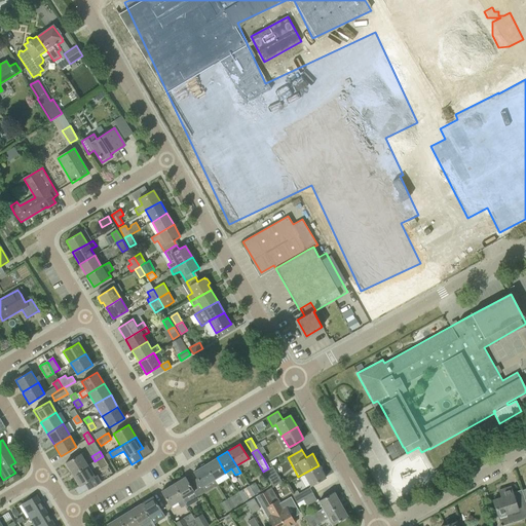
[(71,472),(72,475),(87,465),(80,454),(65,463),(71,472)]
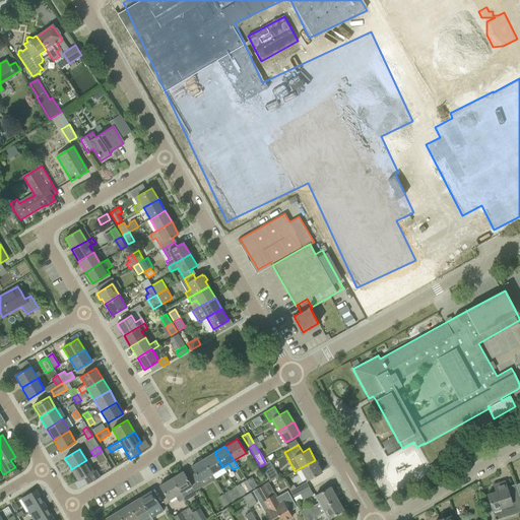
[(102,451),(93,456),(99,465),(107,460),(102,451)]
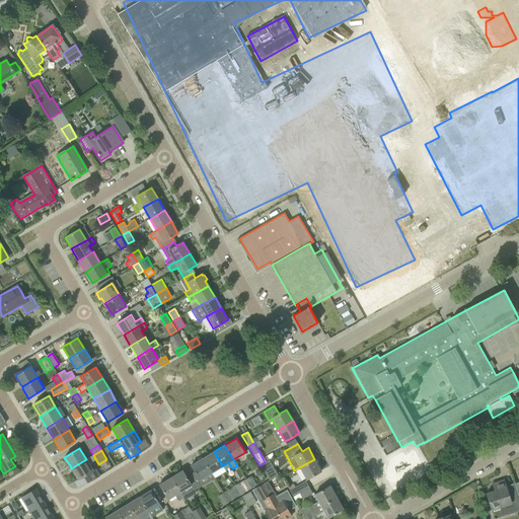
[(214,451),(202,458),(211,473),(222,466),(214,451)]
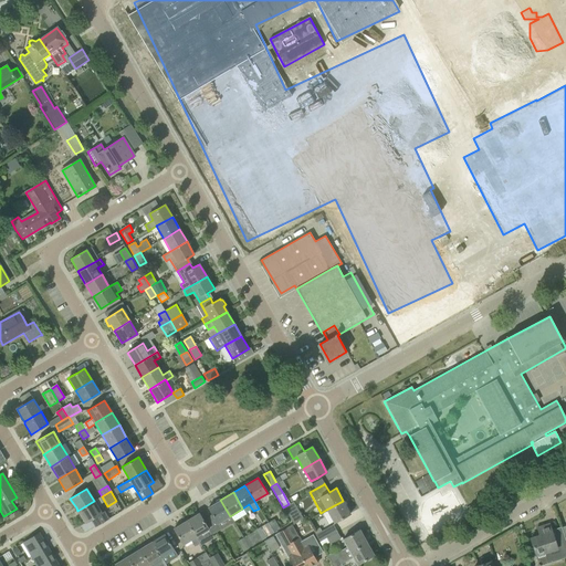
[(94,501),(77,511),(79,513),(85,523),(91,520),(95,527),(106,521),(102,513),(97,505),(102,503),(98,498),(94,501)]
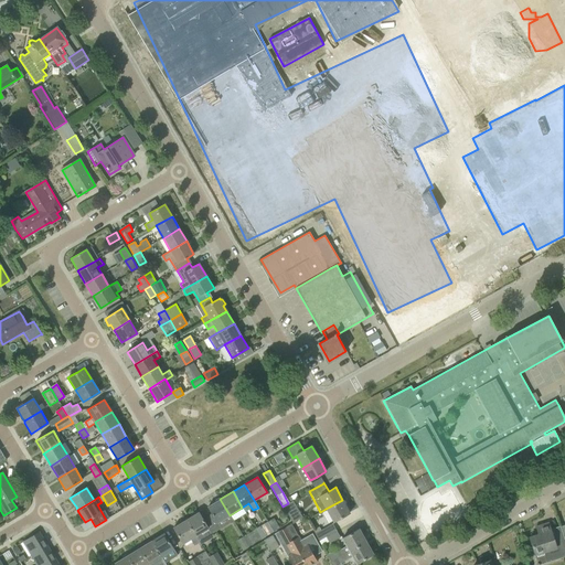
[(230,515),(220,499),(208,507),(217,522),(230,515)]
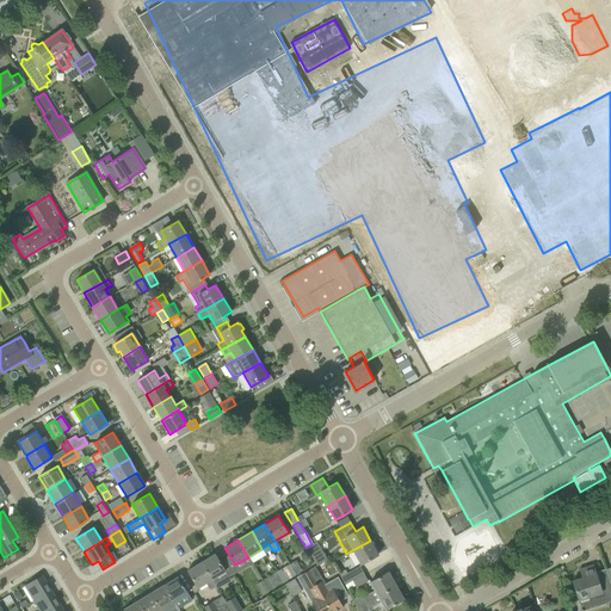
[(312,544),(306,548),(310,555),(316,566),(327,559),(318,541),(312,544)]
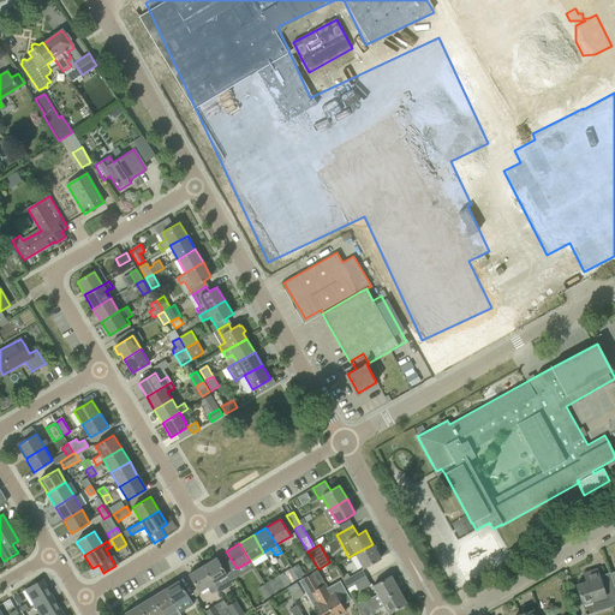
[(372,544),(354,554),(363,568),(381,559),(372,544)]
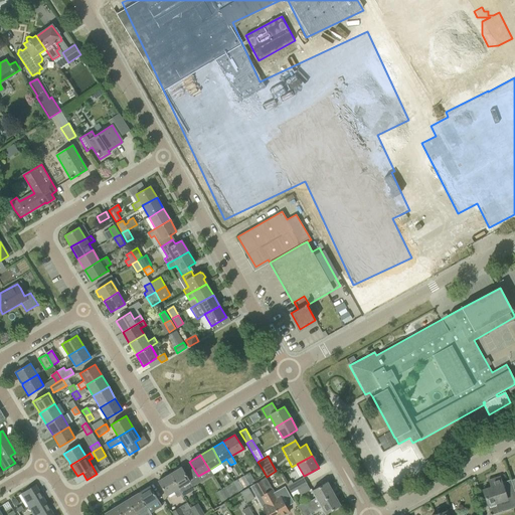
[(431,458),(424,462),(428,469),(436,466),(431,458)]
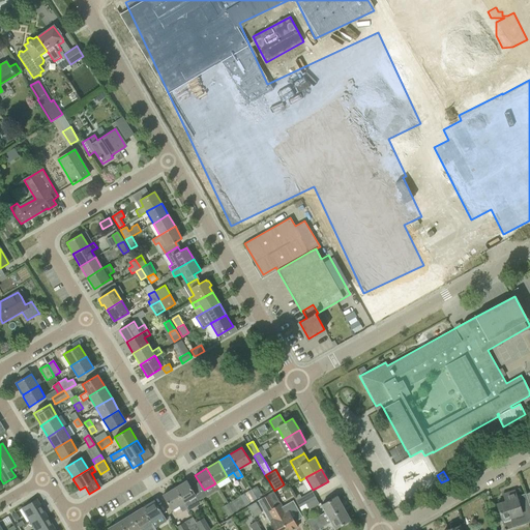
[(179,484),(174,488),(183,502),(187,508),(188,511),(193,508),(190,505),(198,500),(186,480),(185,480),(184,479),(178,483),(179,484)]
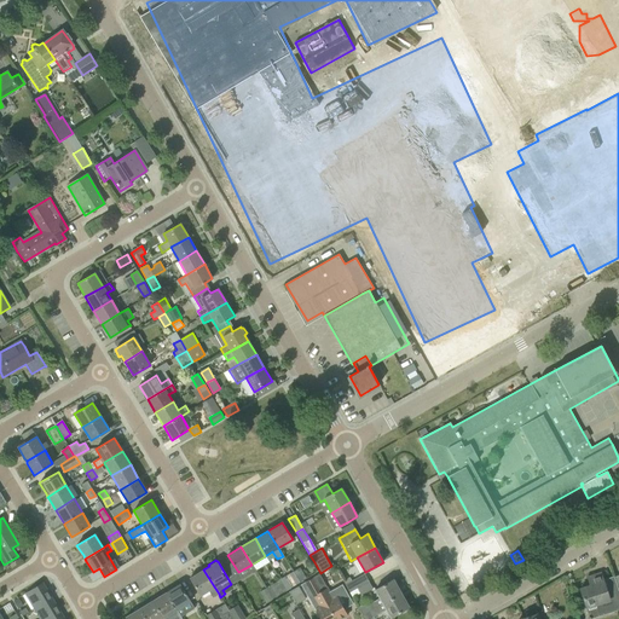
[(299,568),(293,572),(300,583),(306,579),(299,568)]
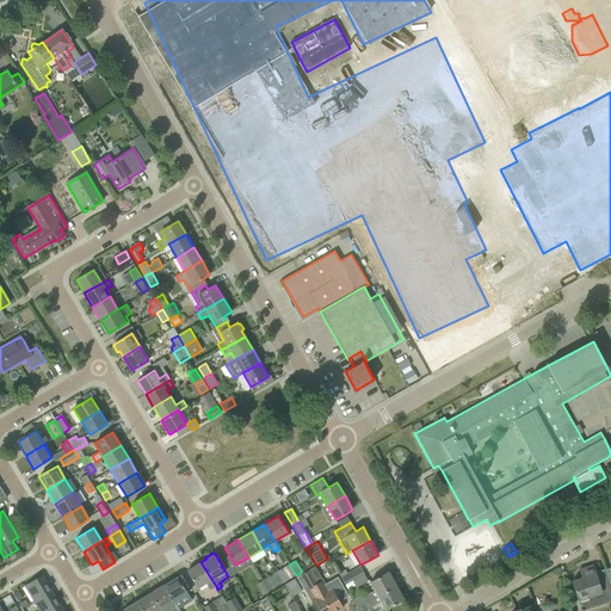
[(211,579),(201,562),(187,571),(198,587),(207,582),(210,590),(216,586),(211,579)]
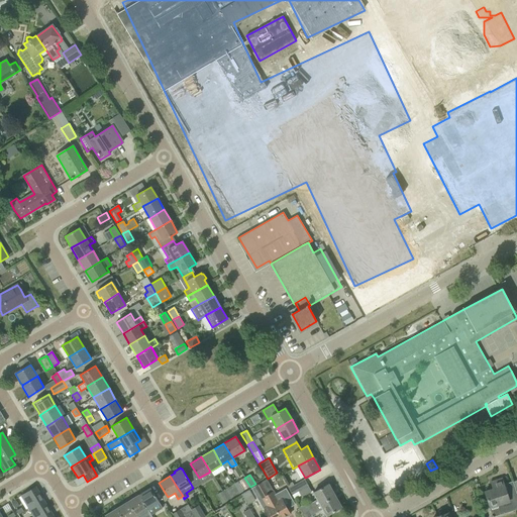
[(250,487),(244,478),(239,481),(244,490),(250,487)]
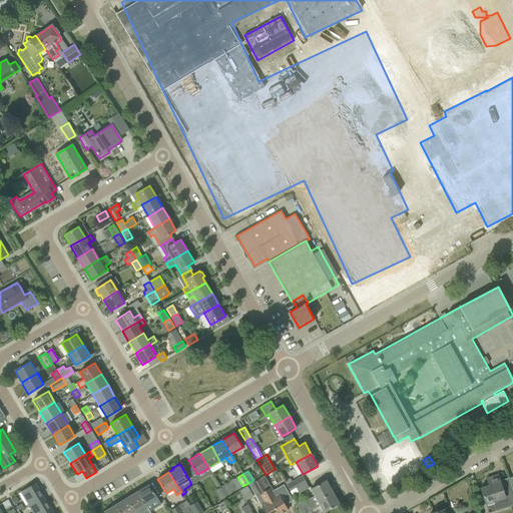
[(265,475),(259,479),(278,512),(285,512),(288,510),(285,505),(293,501),(284,485),(273,491),(271,487),(265,476),(265,475)]
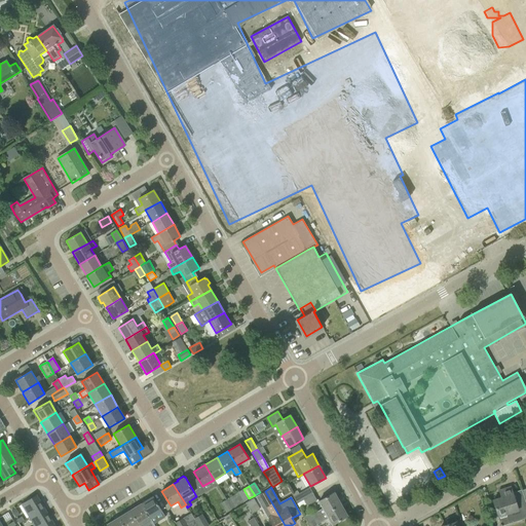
[(297,503),(303,499),(313,494),(310,487),(293,497),(297,503)]
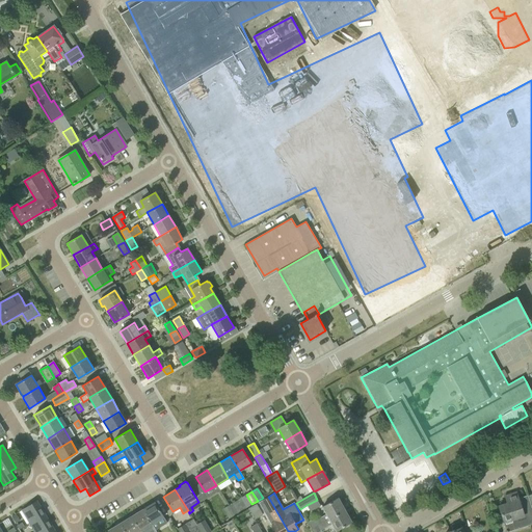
[(499,506),(502,515),(504,522),(512,520),(515,530),(531,524),(531,508),(529,501),(520,504),(515,493),(505,496),(507,503),(499,506)]
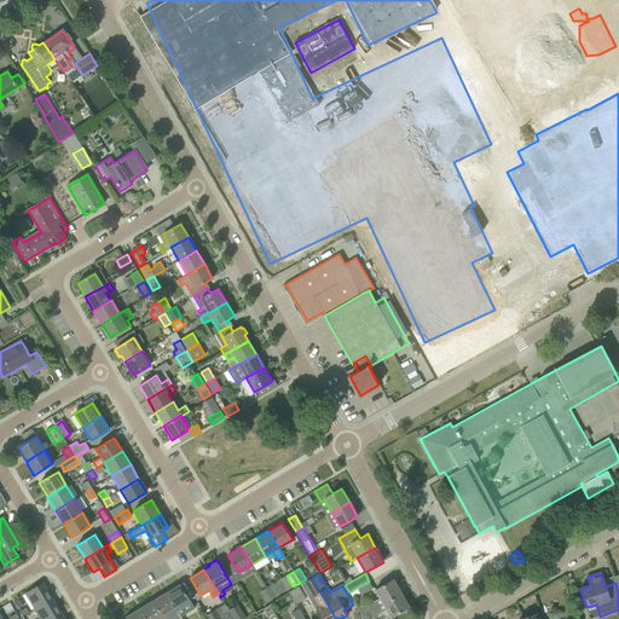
[(335,618),(312,578),(305,583),(319,608),(316,609),(319,618),(320,618),(319,618),(335,618)]
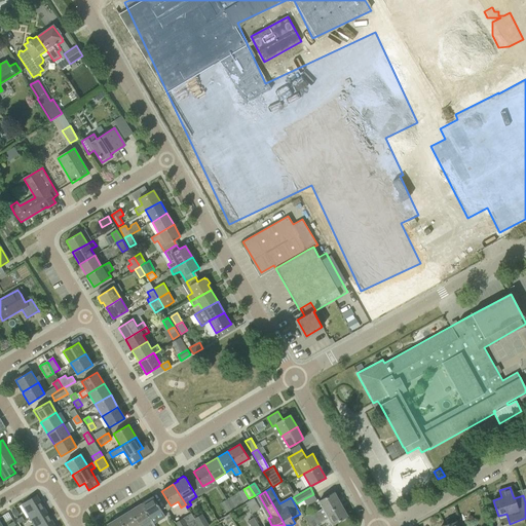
[(317,512),(320,516),(340,504),(334,492),(318,501),(323,509),(317,512)]
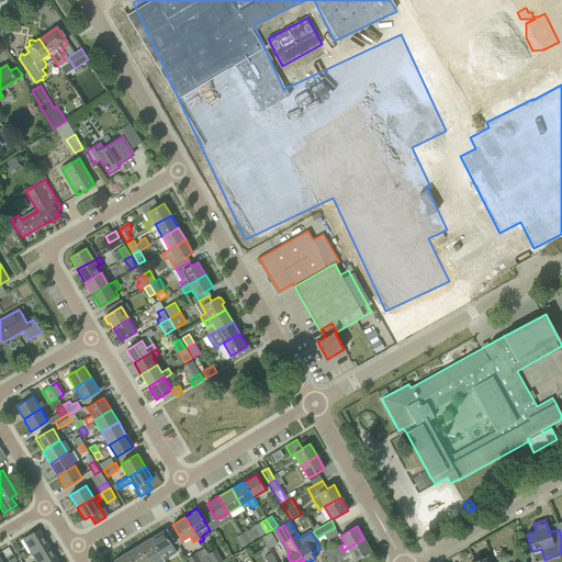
[(335,528),(324,534),(328,540),(338,535),(335,528)]
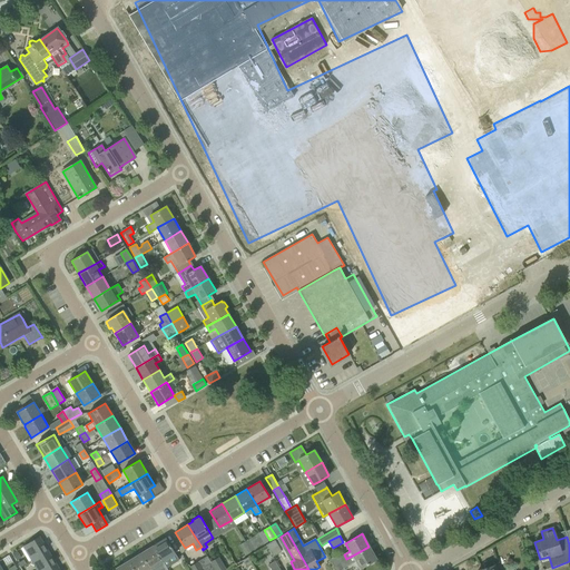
[(23,547),(31,560),(48,550),(39,537),(23,547)]
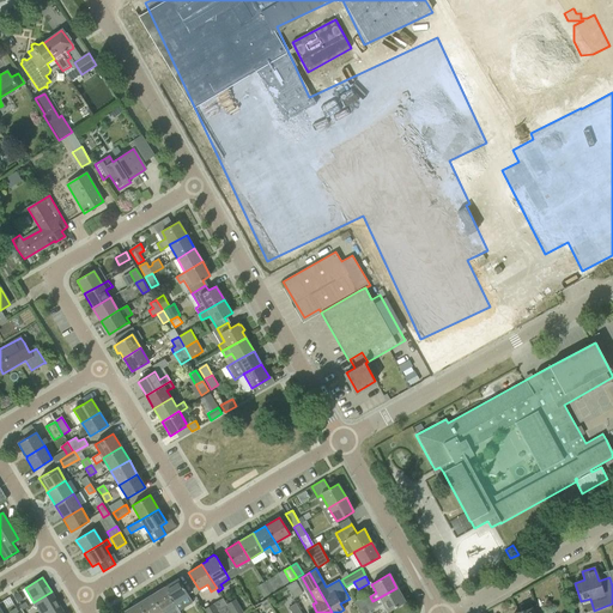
[(178,578),(164,587),(175,605),(175,604),(188,596),(178,578)]
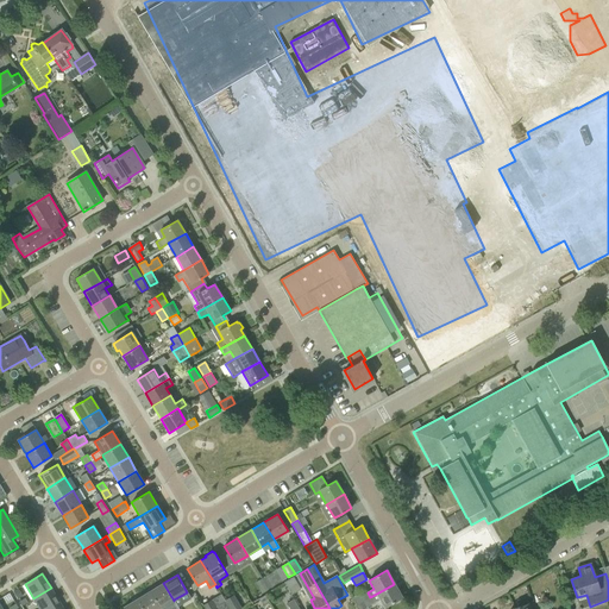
[(268,575),(262,578),(268,589),(275,585),(268,575)]
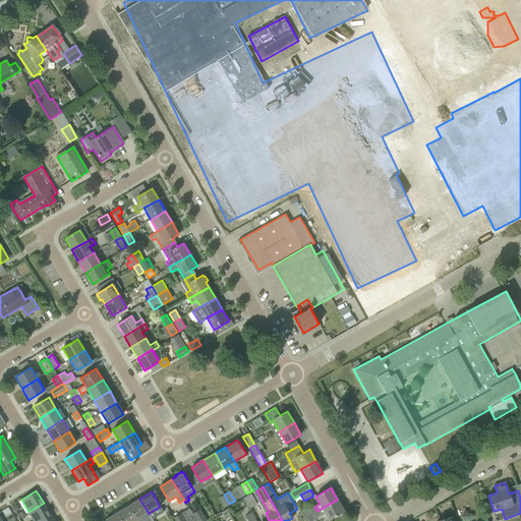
[(251,494),(243,498),(244,499),(246,503),(254,499),(251,494)]
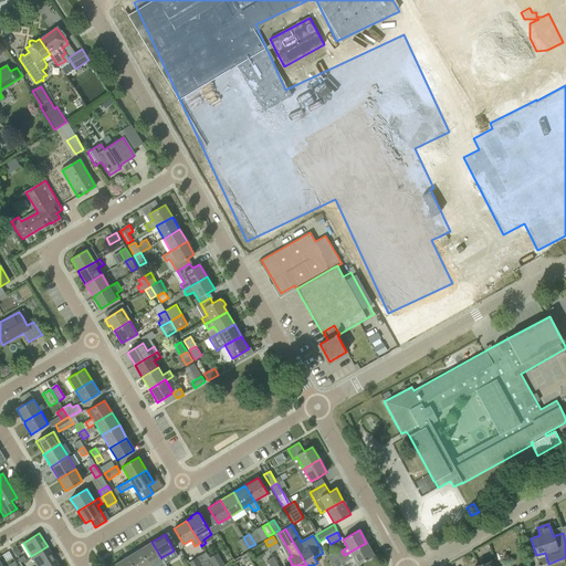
[(249,547),(243,537),(238,541),(243,551),(249,547)]
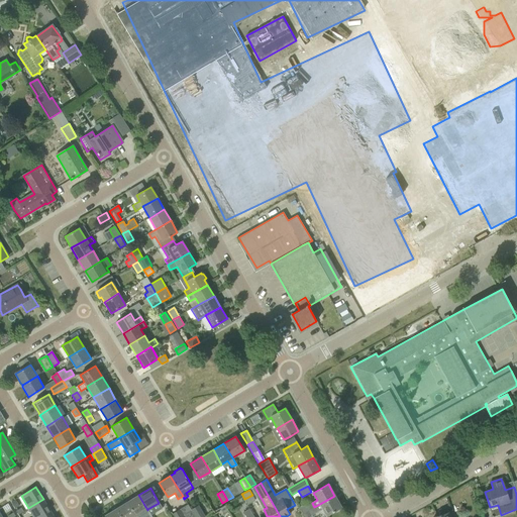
[(138,495),(127,502),(136,516),(151,516),(152,516),(147,509),(147,510),(138,495)]
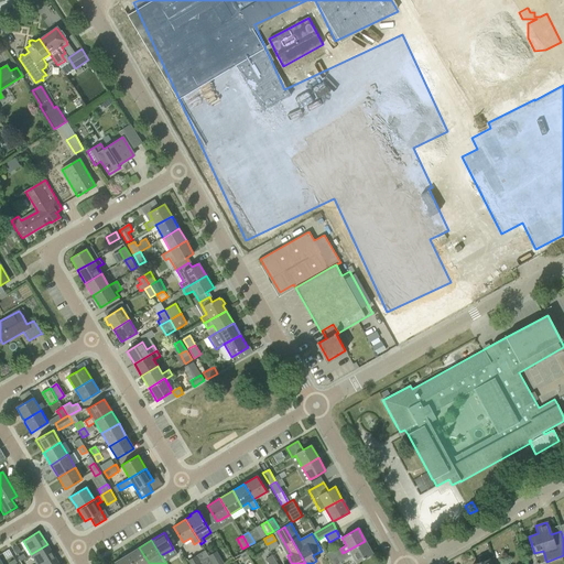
[(365,541),(343,553),(346,559),(351,555),(356,563),(372,553),(365,541)]
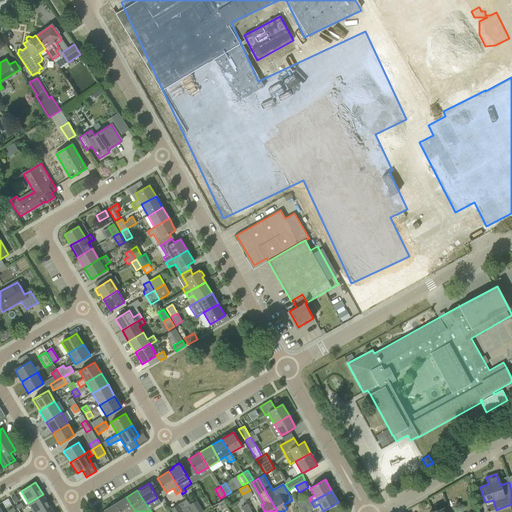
[(28,503),(33,511),(40,511),(50,507),(43,494),(28,503)]
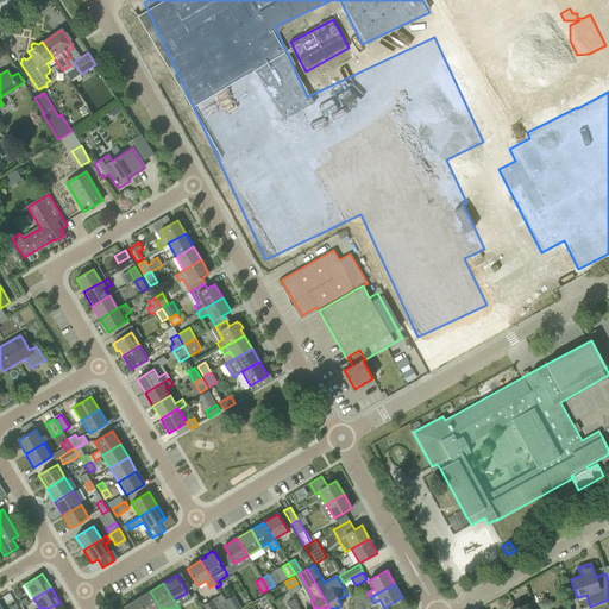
[(150,591),(137,598),(142,608),(158,608),(161,608),(150,591)]
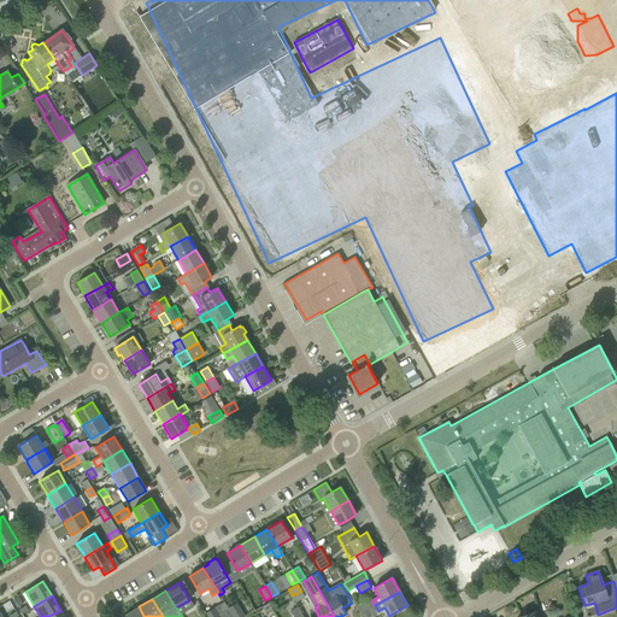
[(357,605),(360,613),(368,609),(365,604),(364,601),(357,605)]
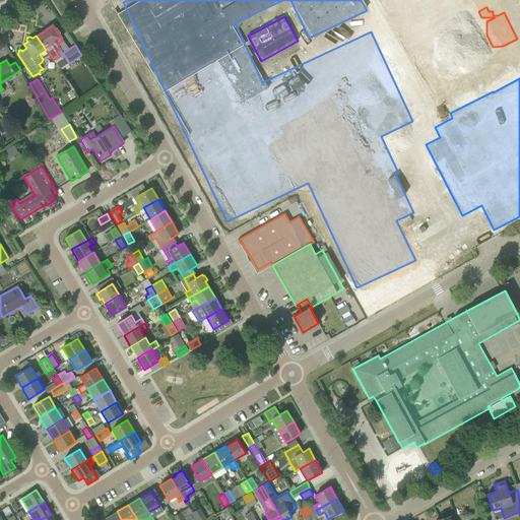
[(220,511),(224,517),(230,514),(226,508),(220,511)]
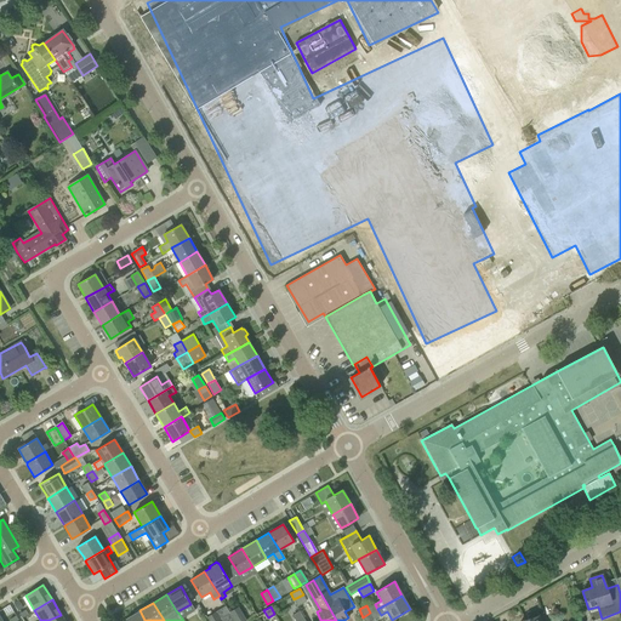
[(244,620),(246,620),(238,608),(229,613),(234,620),(244,620)]
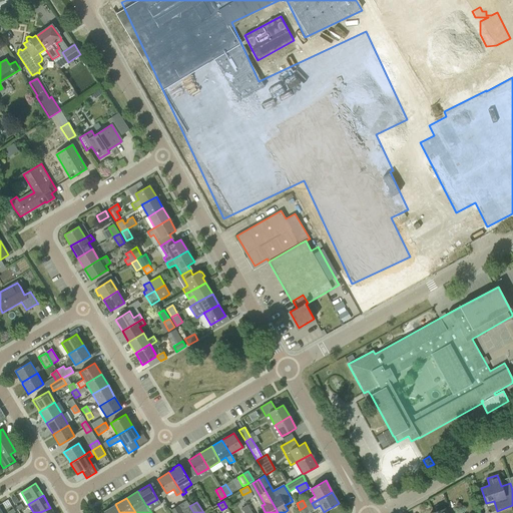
[(119,512),(115,504),(104,511),(104,512),(119,512)]
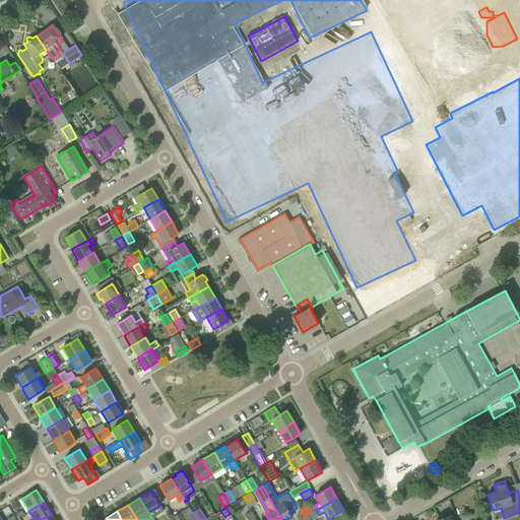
[(245,515),(247,519),(256,519),(255,517),(251,511),(245,515)]
